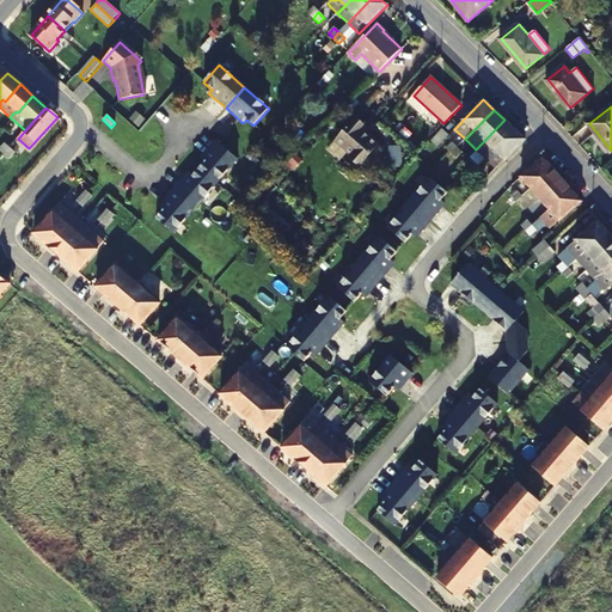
[(476,150),(485,159),(514,130),(505,120),(476,150)]
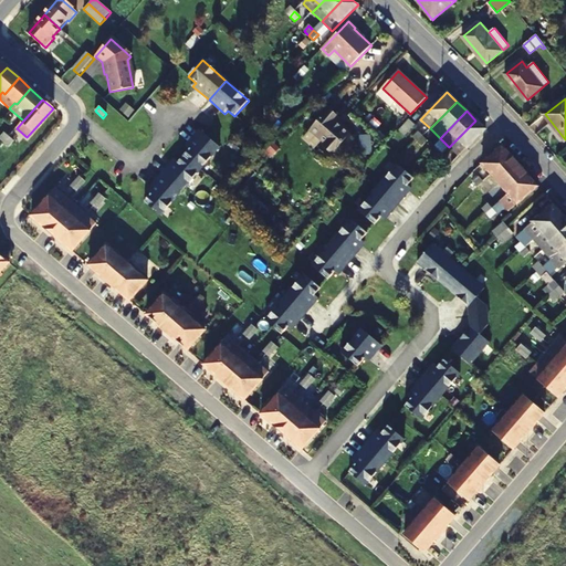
[(303,139),(312,148),(320,140),(325,145),(323,147),(331,155),(349,135),(335,123),(337,121),(328,112),(311,132),(303,139)]
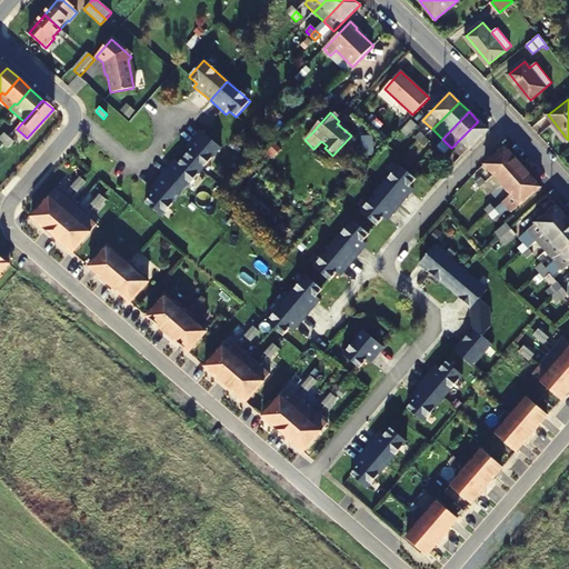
[(406,136),(416,125),(410,119),(400,130),(406,136)]
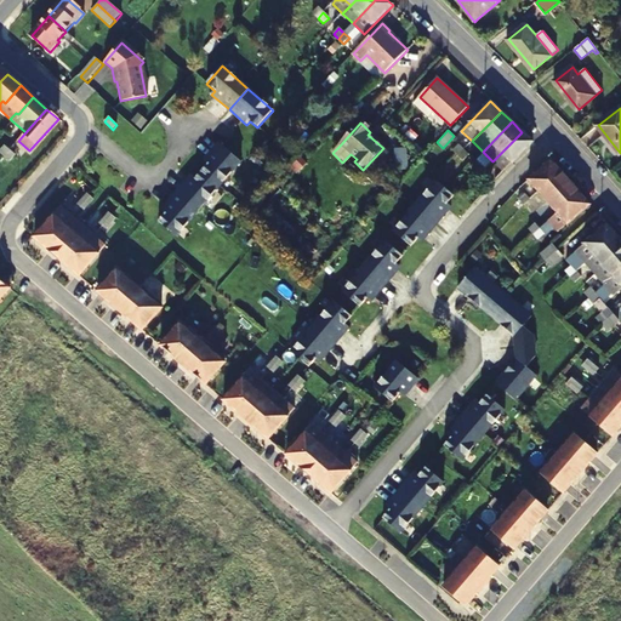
[(533,142),(522,132),(493,161),(503,171),(533,142)]
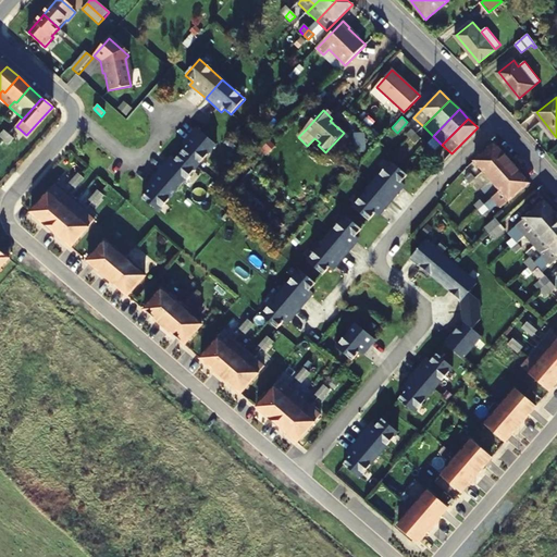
[(197,168),(217,146),(197,128),(183,145),(186,148),(181,155),(197,168)]
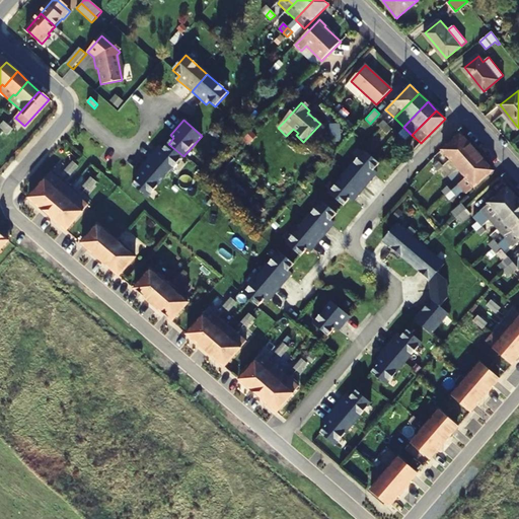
[(383,130),(387,126),(383,121),(378,126),(383,130)]
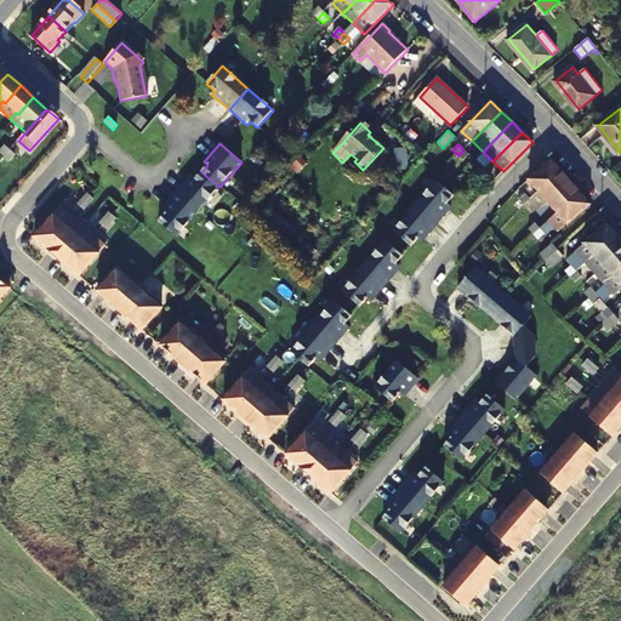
[(16,155),(4,146),(0,149),(0,152),(10,161),(16,155)]
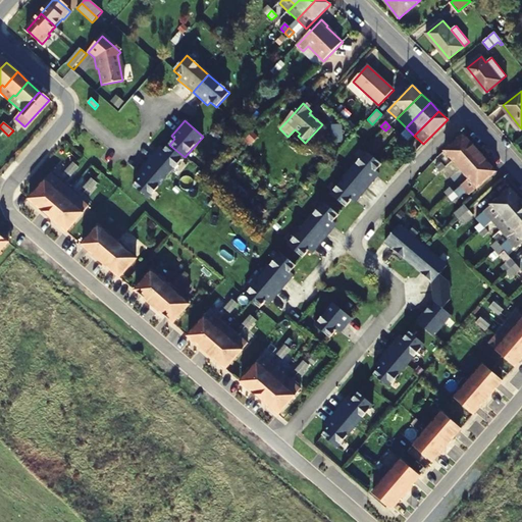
[(389,136),(394,131),(389,126),(385,131),(389,136)]
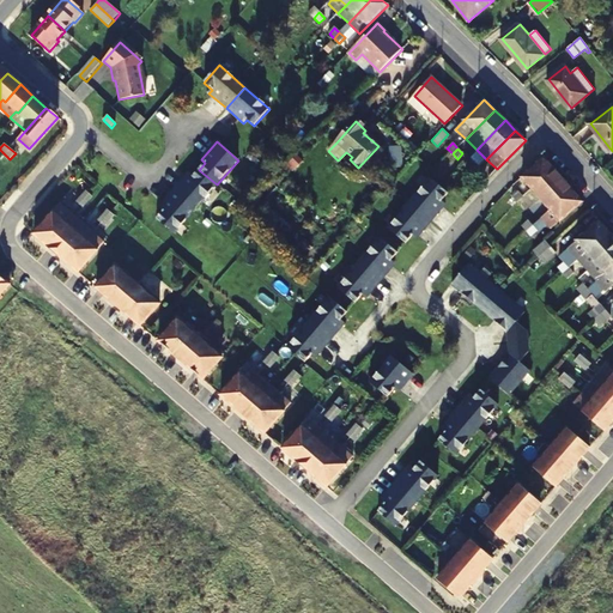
[(544,158),(522,177),(532,189),(553,170),(544,158)]
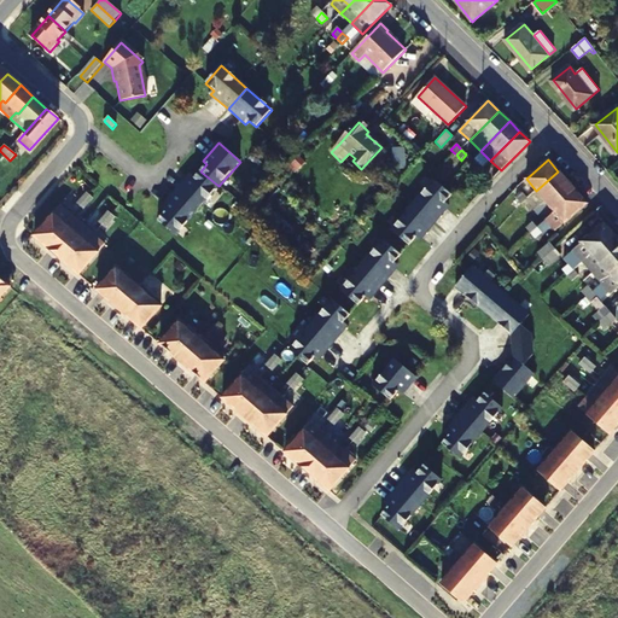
[(477,175),(482,169),(476,164),(471,170),(477,175)]
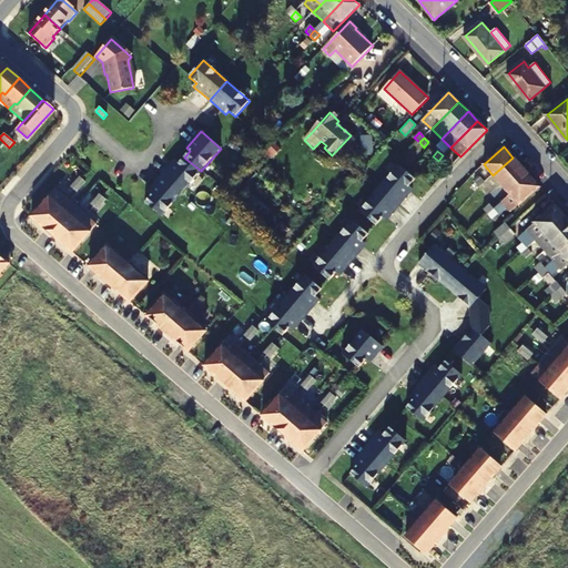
[(443,165),(447,160),(443,155),(438,161),(443,165)]
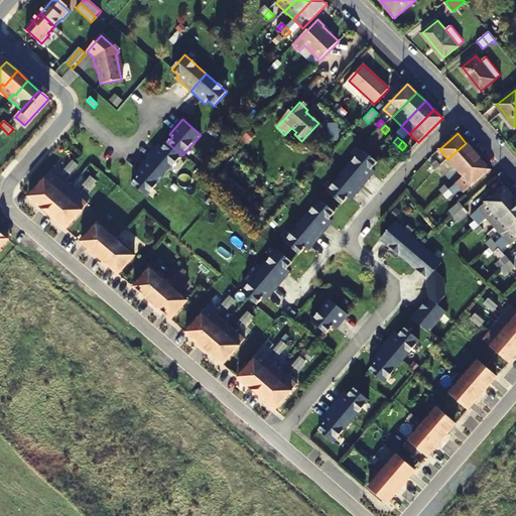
[(164,176),(182,155),(167,143),(162,148),(159,146),(147,160),(164,176)]
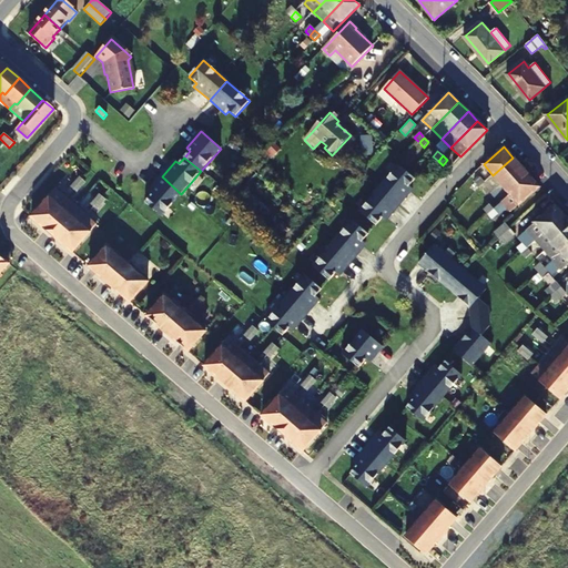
[(493,175),(501,184),(521,166),(513,158),(493,175)]
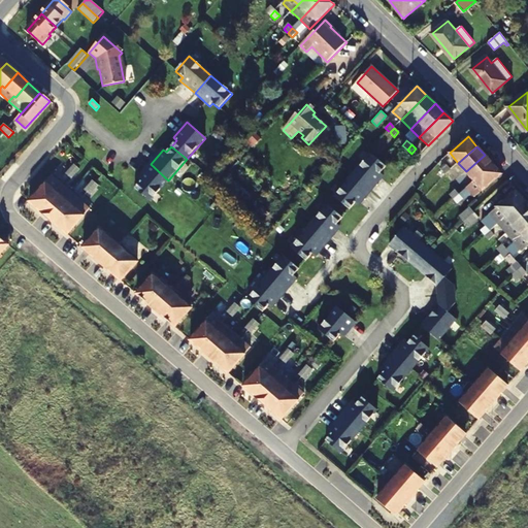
[(352,175),(370,191),(384,175),(381,173),(386,166),(370,154),(352,175)]
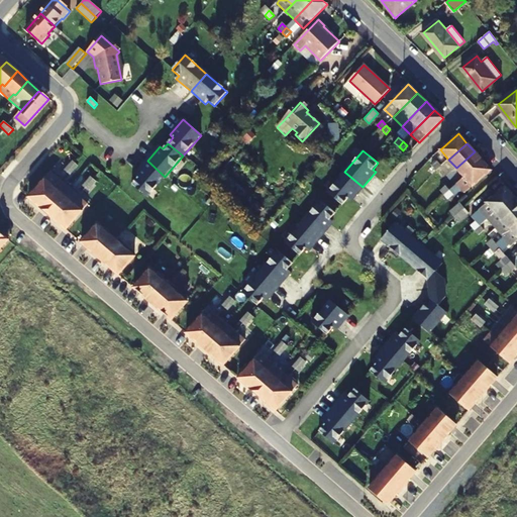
[(456,168),(464,177),(483,161),(475,151),(456,168)]
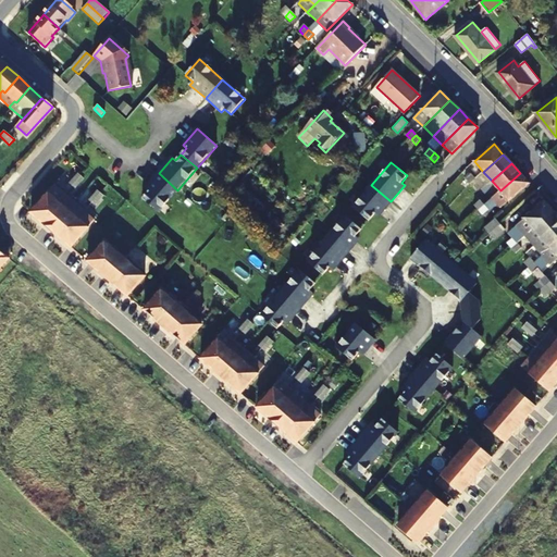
[(158,213),(177,190),(159,173),(145,189),(148,193),(141,199),(158,213)]
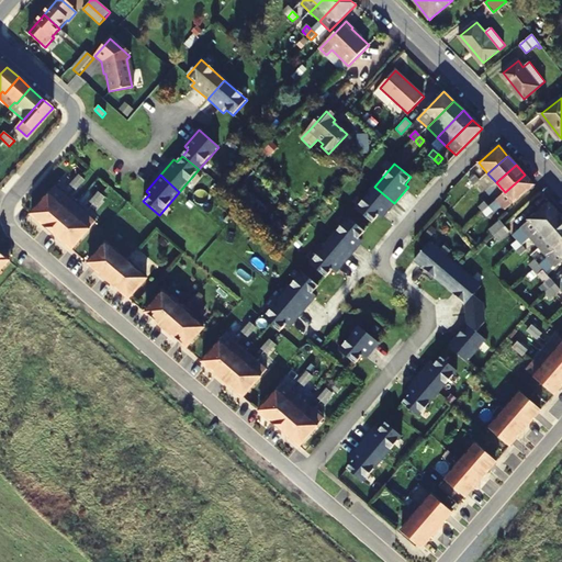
[(534,184),(525,175),(505,192),(496,200),(505,210),(534,184)]
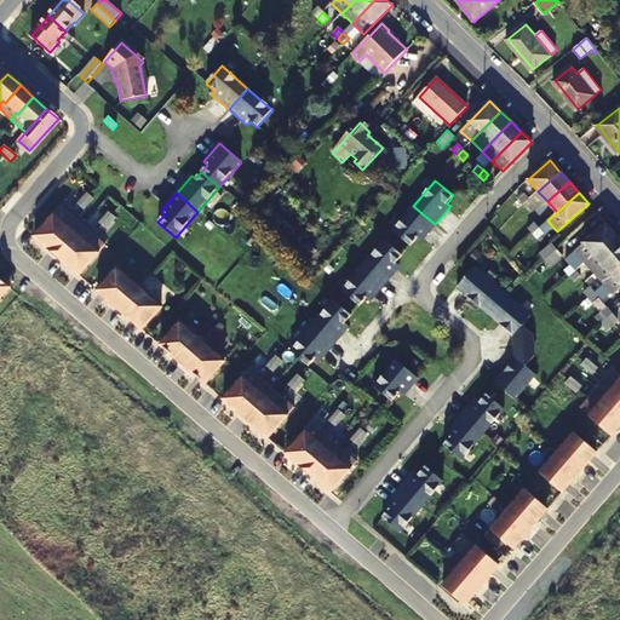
[(95,199),(91,196),(89,194),(79,205),(81,207),(85,210),(95,199)]
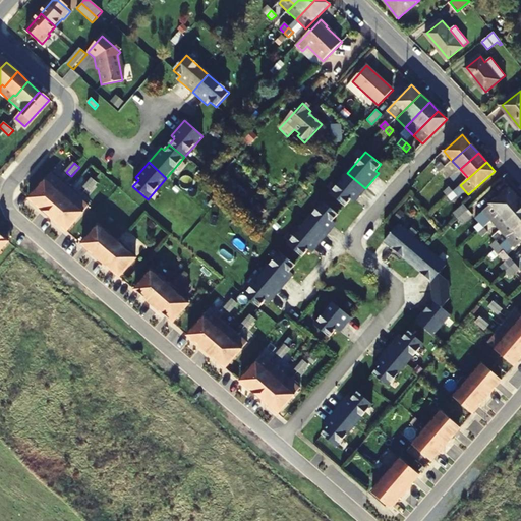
[(439,172),(445,167),(441,163),(435,167),(439,172)]
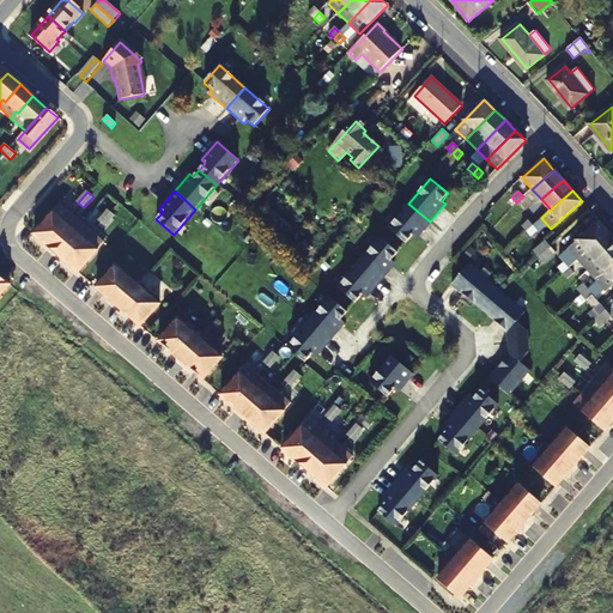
[(388,229),(405,243),(412,236),(416,240),(430,222),(408,204),(388,229)]
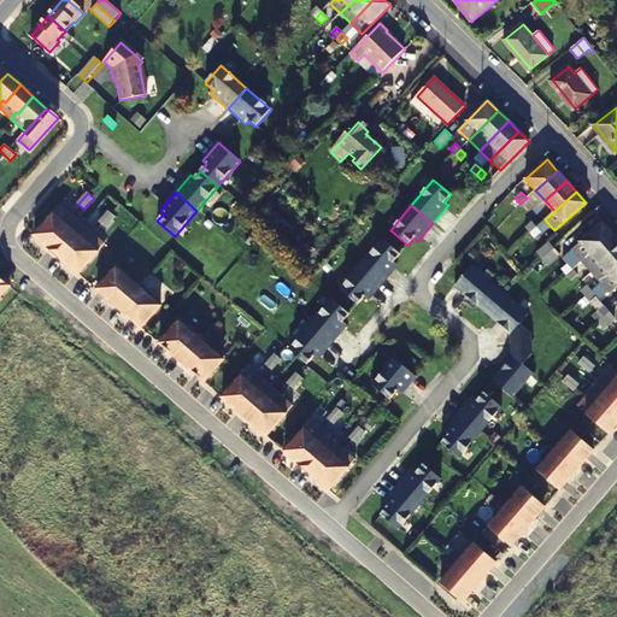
[(34,235),(46,246),(66,223),(72,216),(62,206),(34,235)]
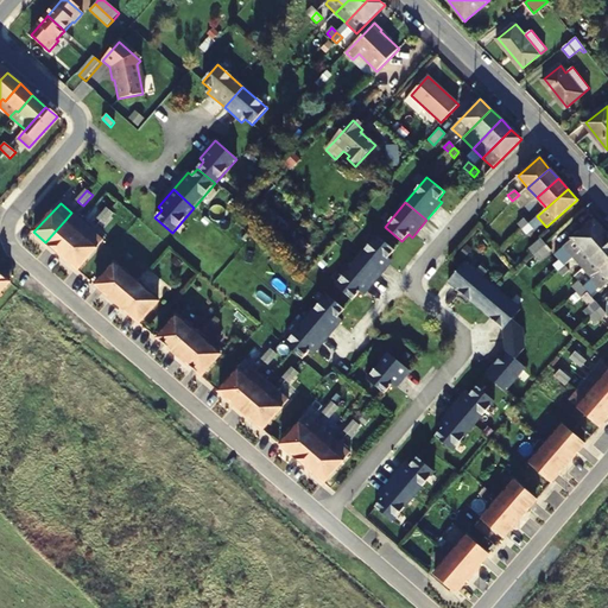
[(114,214),(111,210),(107,208),(97,219),(101,222),(103,225),(114,214)]
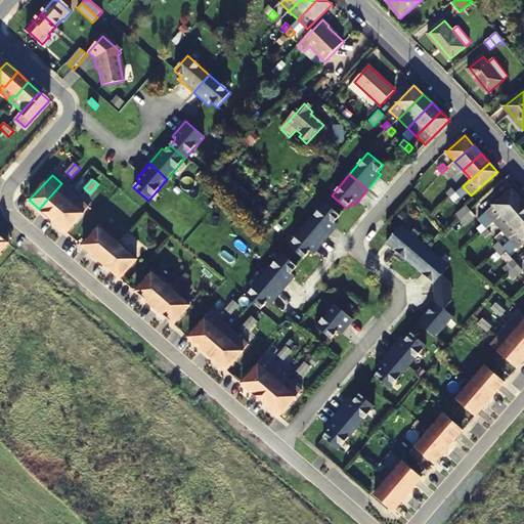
[(61,183),(56,189),(39,209),(48,217),(66,198),(71,191),(61,183)]
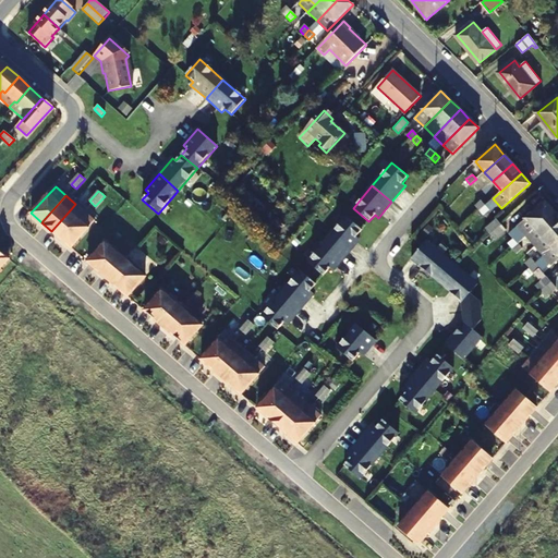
[(480,211),(484,206),(480,201),(474,205),(480,211)]
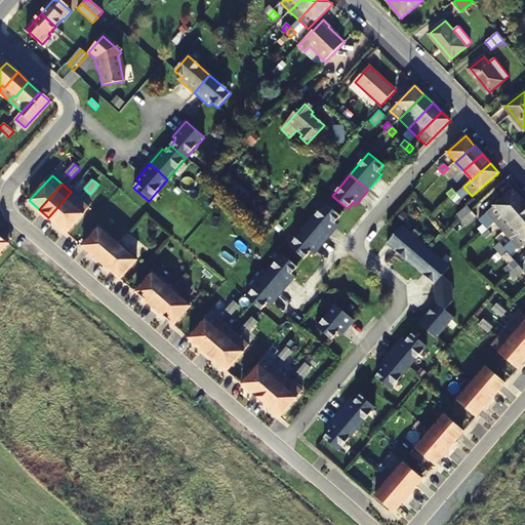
[(513,189),(487,212),(495,221),(521,199),(513,189)]
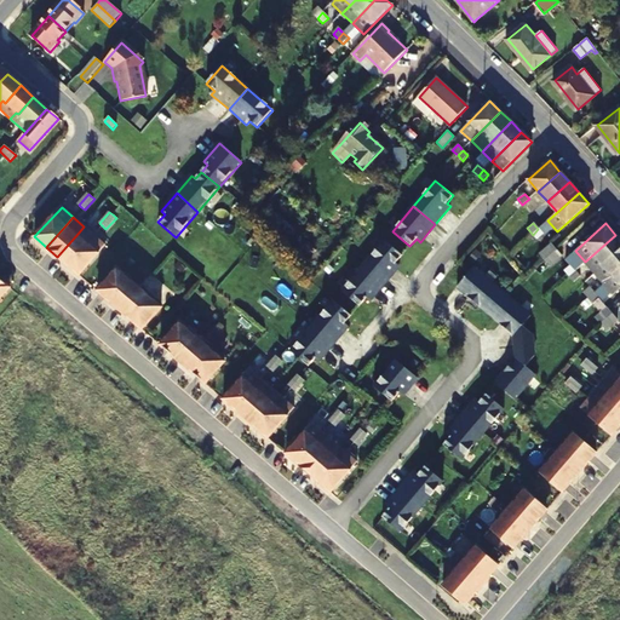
[(57,257),(68,265),(89,244),(95,235),(84,227),(78,234),(57,257)]
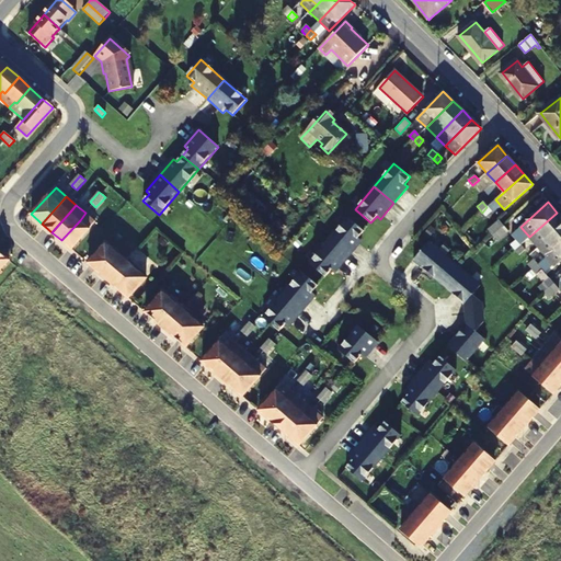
[(71,249),(95,221),(86,213),(80,220),(61,240),(71,249)]
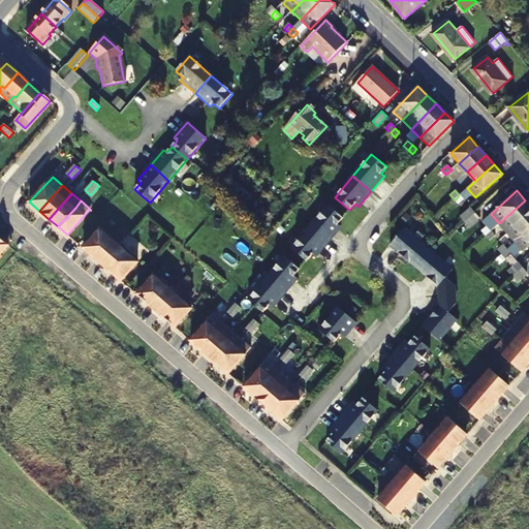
[(499,223),(507,232),(528,213),(528,205),(525,200),(499,223)]
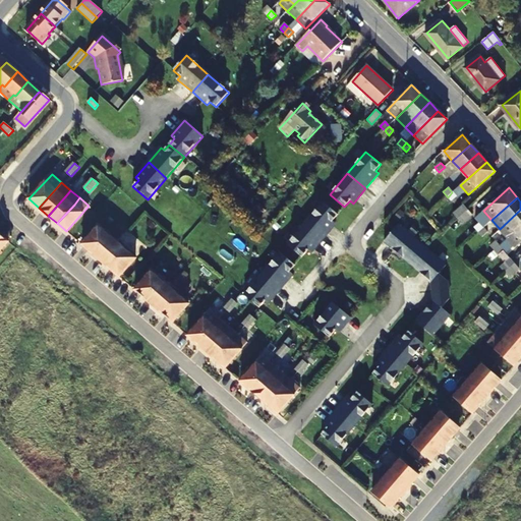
[(338,215),(323,203),(304,224),(323,238),(335,224),(332,221),(338,215)]
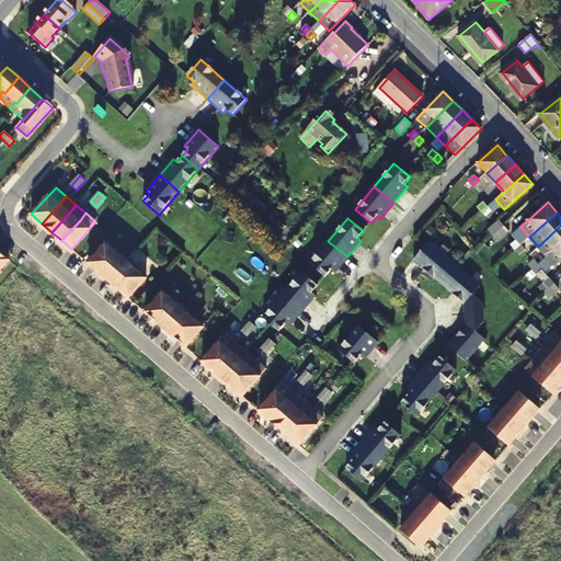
[(499,220),(488,230),(492,236),(493,237),(503,227),(499,220)]
